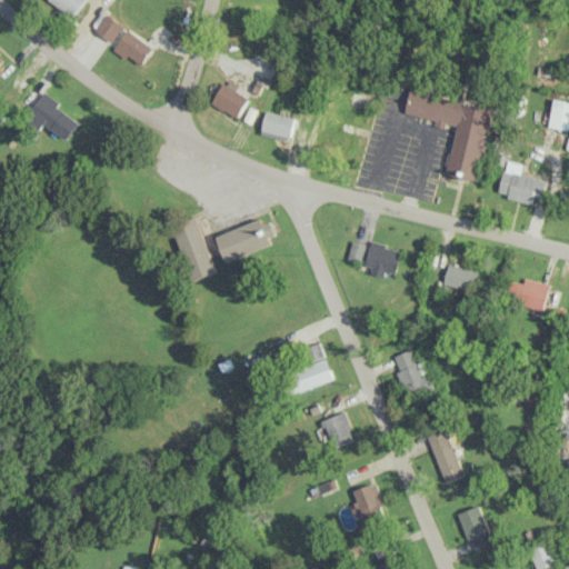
[(50,0),(75,17),(87,0),(50,0)]
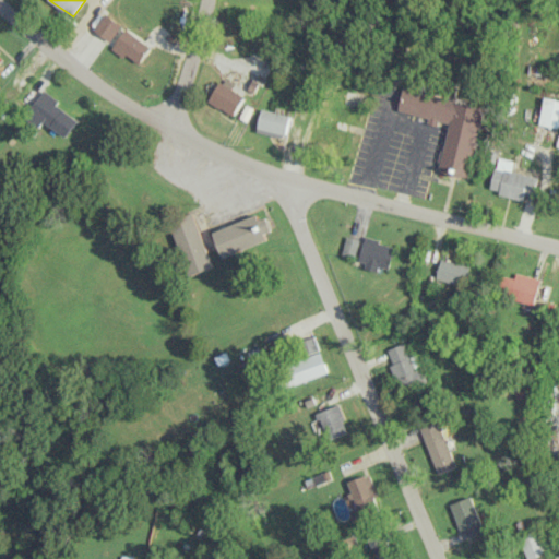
[(110,40),(122,25),(106,13),(94,30),(110,40)]
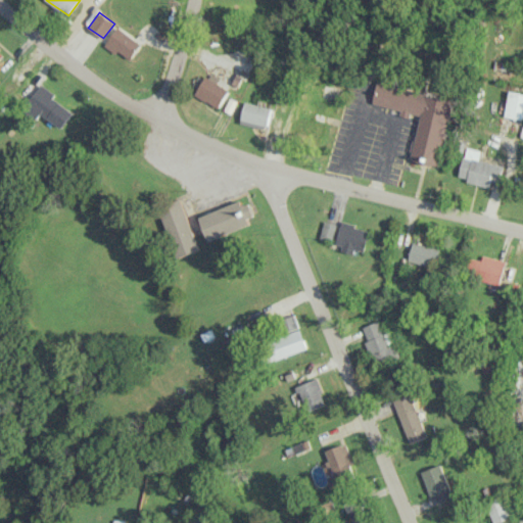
[(133,58),(142,40),(116,29),(107,48),(117,52),(119,52),(133,58)]
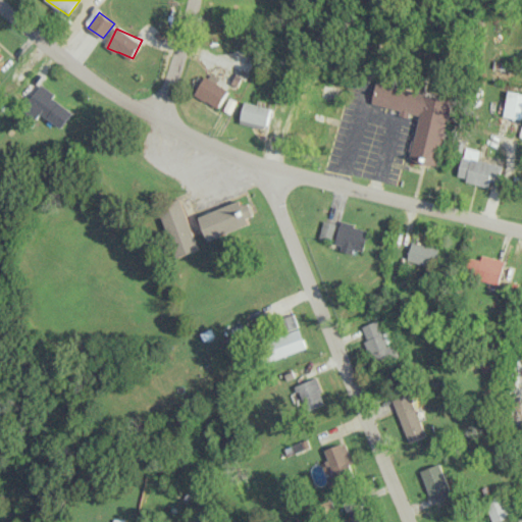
[(230,66),(247,73),(252,62),(237,55),(230,66)]
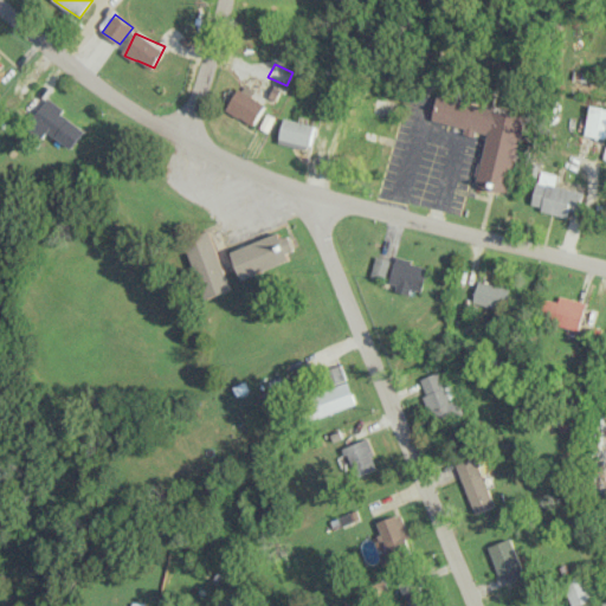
[(265,103),(238,89),(226,110),(255,124),(265,103)]
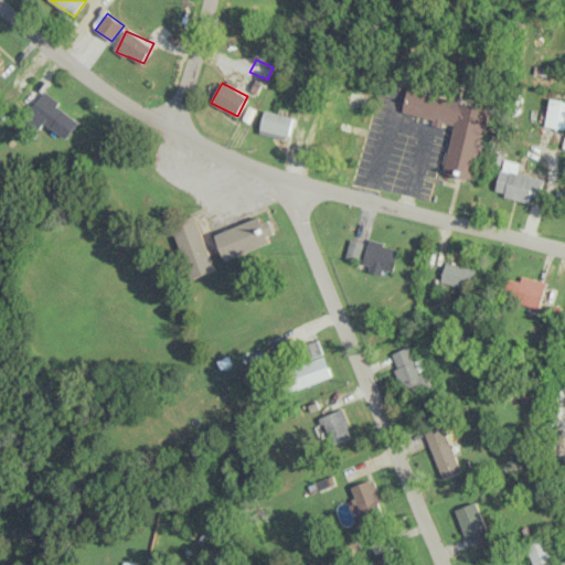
[(490,108),(407,88),(402,112),(434,119),(433,124),(443,126),(444,121),(455,125),(443,172),(473,180),(490,108)]
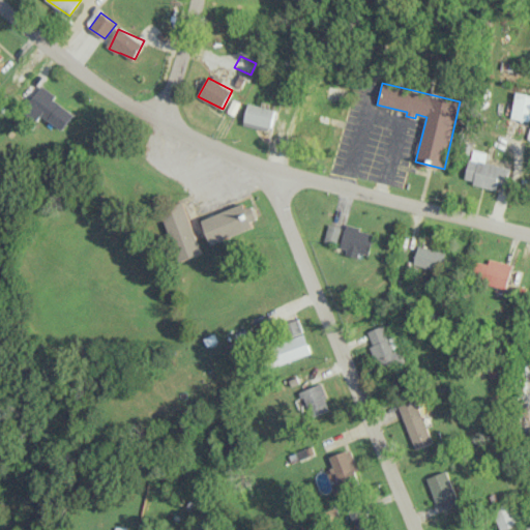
[(325,99),(343,102),(345,87),(327,85),(325,99)]
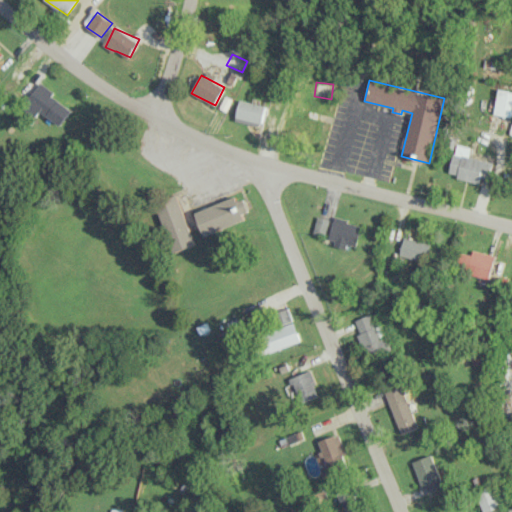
[(73,111),(40,84),(28,99),(61,126),(73,111)]
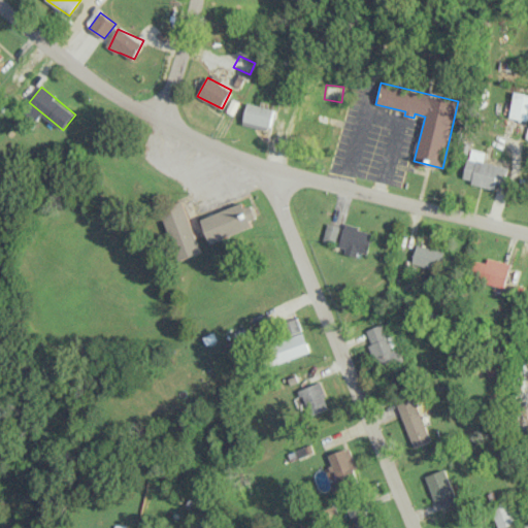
[(508,117),(527,121),(527,94),(514,92),(508,117)]
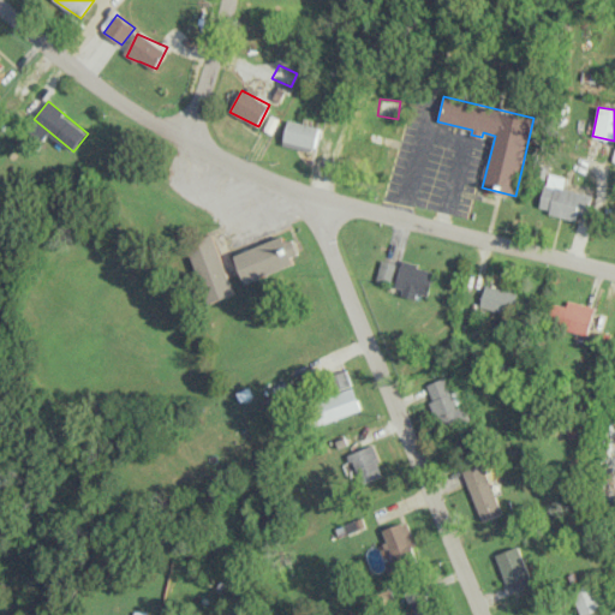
[(282,145),(315,151),(320,125),(287,120),(282,145)]
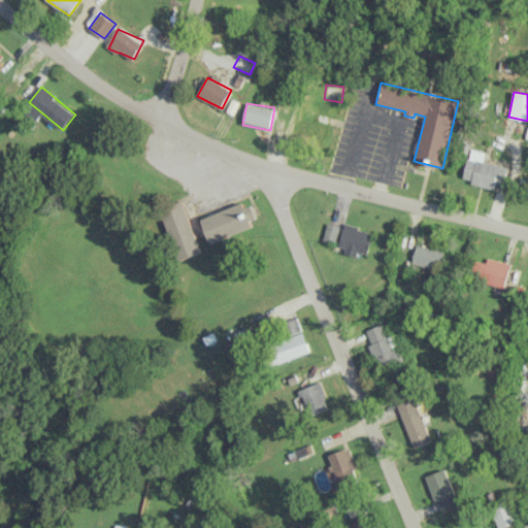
[(505,185),(508,167),(484,162),(486,152),(469,149),(463,178),(471,179),(470,184),(494,189),(496,183),(505,185)]
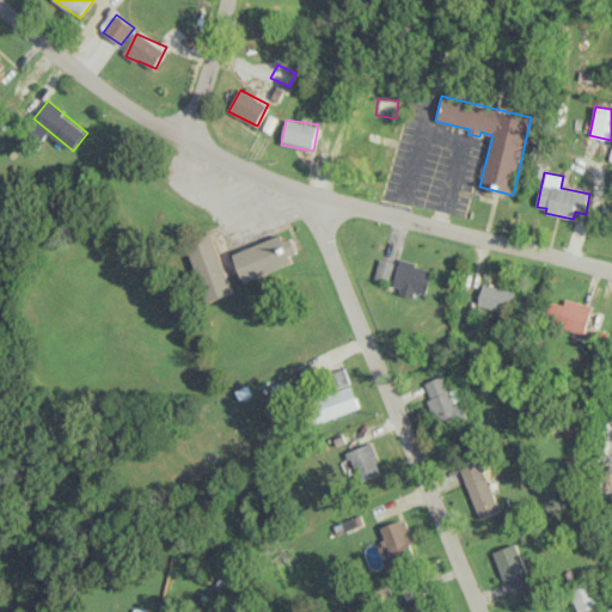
[(287,231),(233,254),(245,281),(299,258),(287,231)]
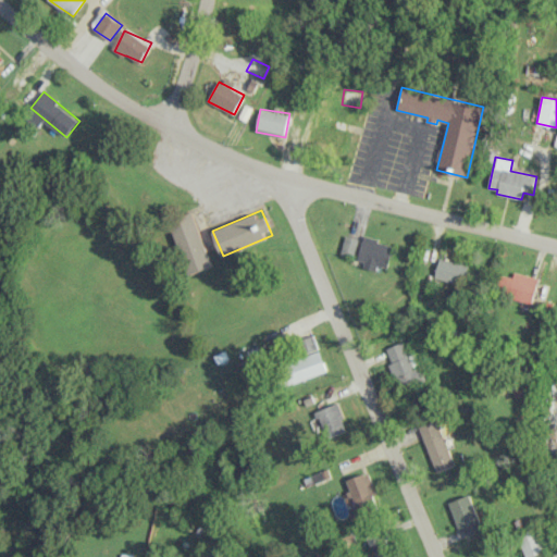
[(194,211),(171,220),(190,274),(213,267),(194,211)]
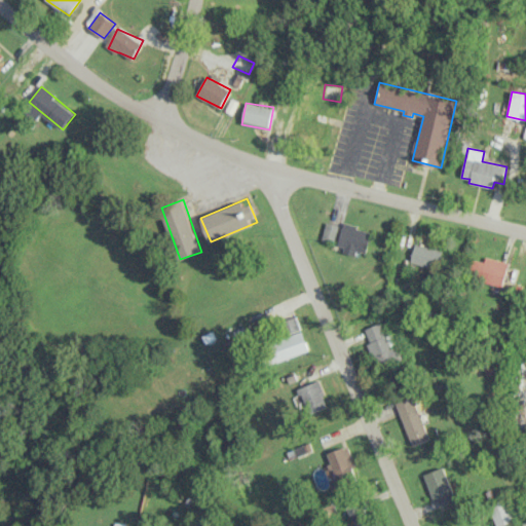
[(339,225),(327,222),(323,238),(335,242),(339,225)]
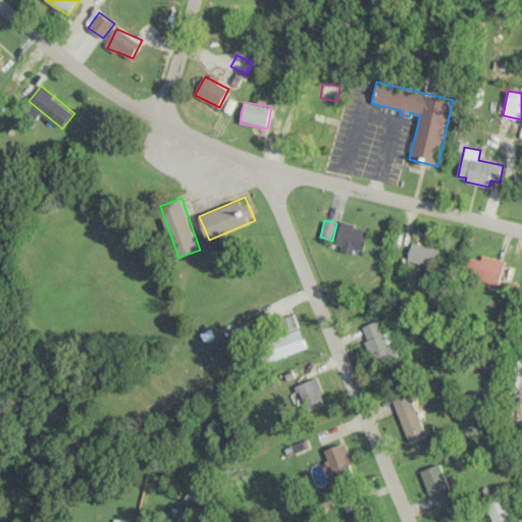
[(370,229),(342,220),(334,246),(354,252),(355,248),(364,251),(370,229)]
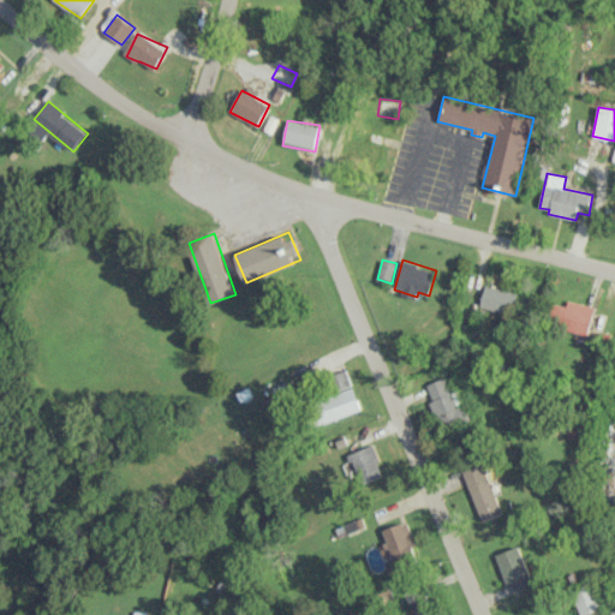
[(479,305),(512,315),(518,293),(485,284),(479,305)]
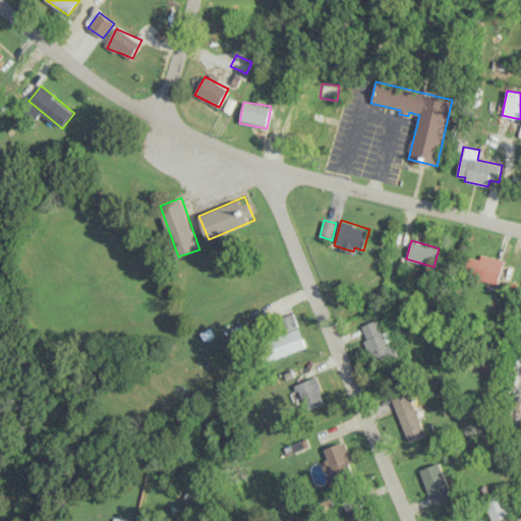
[(469,255),(464,274),(499,283),(505,259),(481,253),(480,258),(469,255)]
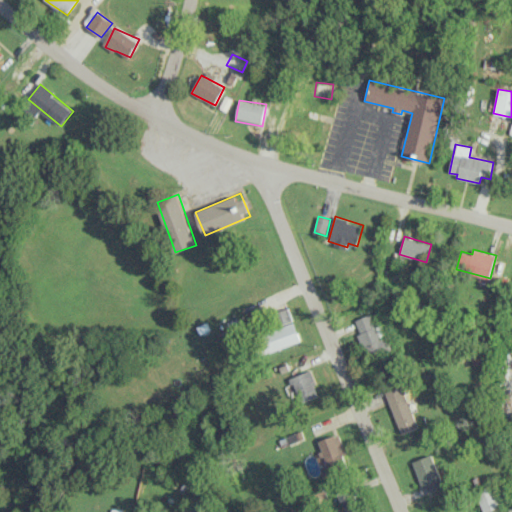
[(354,320),(369,359),(393,350),(383,324),(376,326),(371,314),(354,320)]
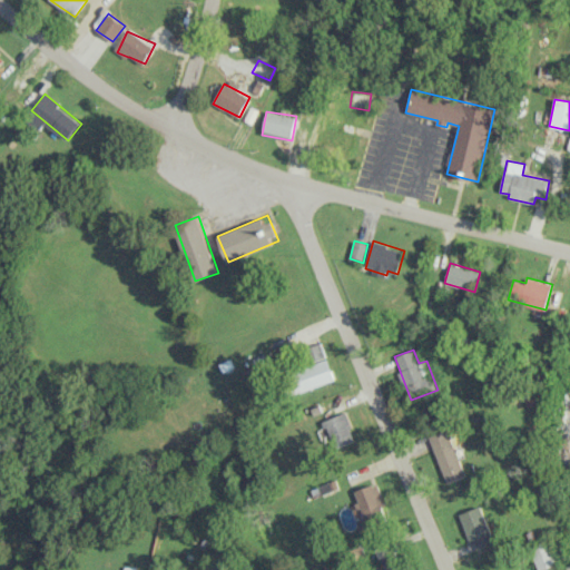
[(336,379),(328,359),(294,372),(302,392),(336,379)]
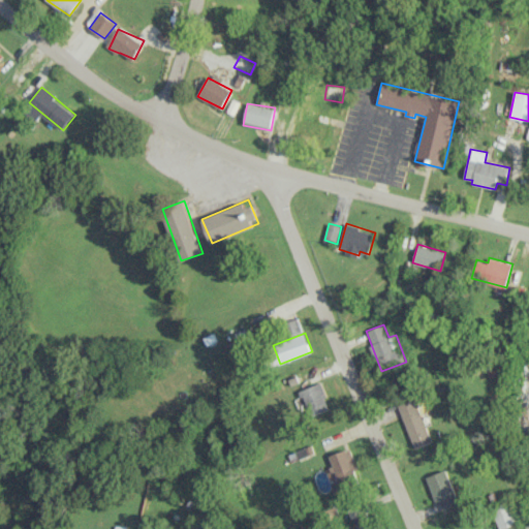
[(300,392),(311,415),(332,406),(320,381),(300,392)]
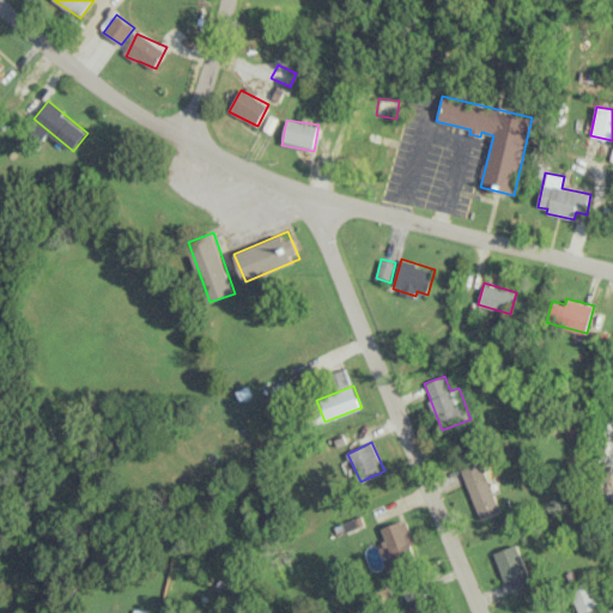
[(477,520),(498,514),(485,462),(463,467),(477,520)]
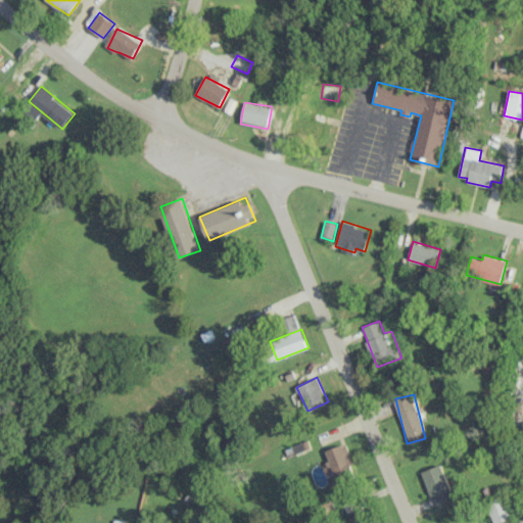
[(334,482),(358,472),(344,442),(321,453),(334,482)]
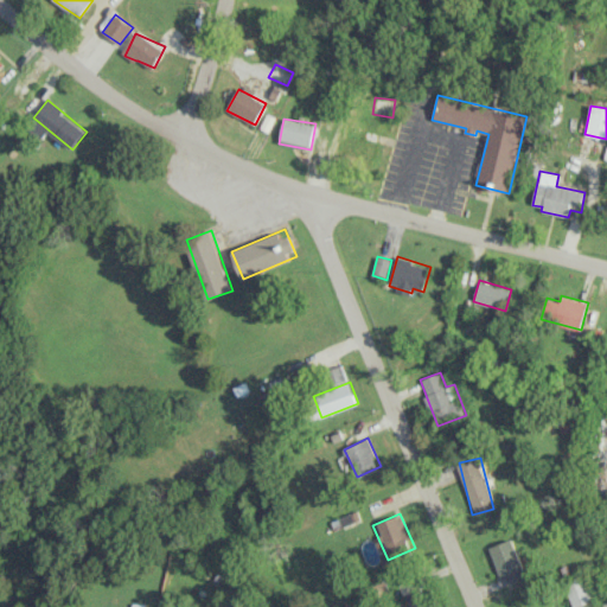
[(528,579),(512,538),(491,547),(506,587),(528,579)]
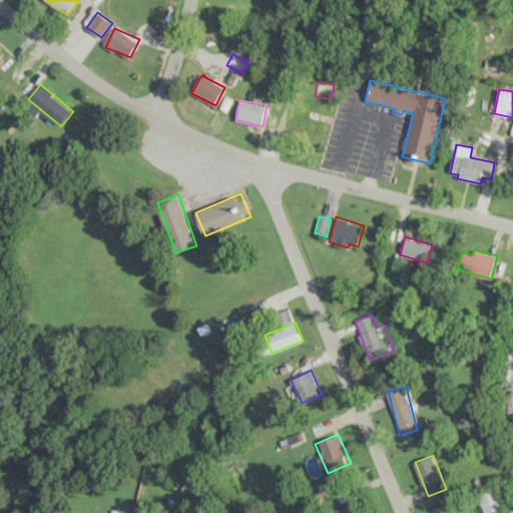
[(478,491),(483,512),(485,512),(501,509),(496,487),(478,491)]
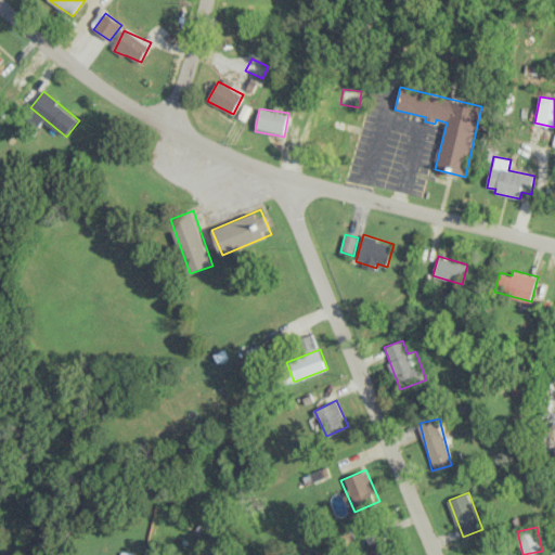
[(396,554),(386,529),(369,536),(375,554),(396,554)]
